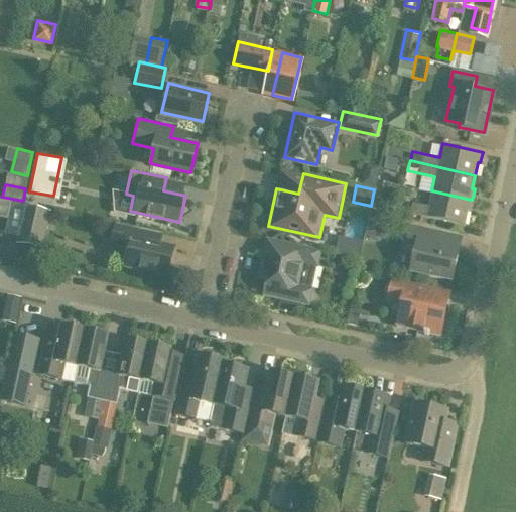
[(470,210),(472,200),(431,190),(428,205),(412,201),(410,211),(465,223),(468,210),(470,210)]
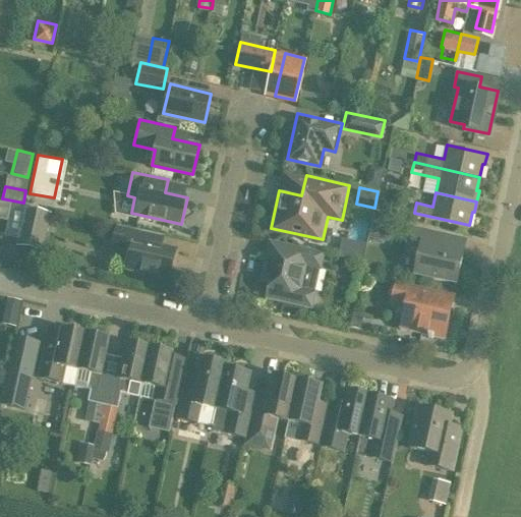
[(395,214),(398,202),(385,198),(382,211),(395,214)]
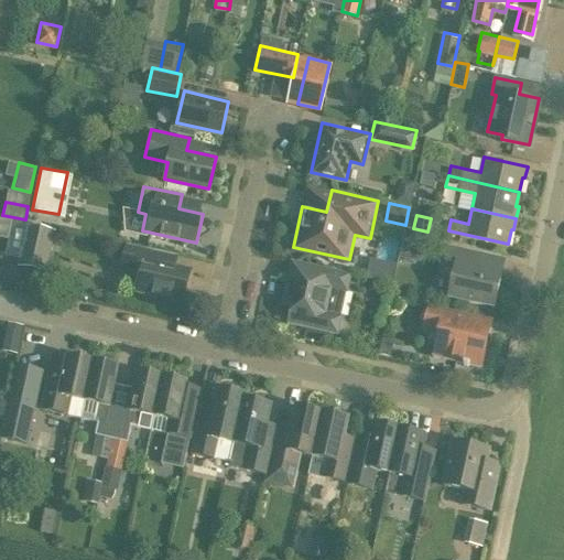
[(18,264),(32,267),(46,270),(51,249),(55,228),(28,223),(18,264)]
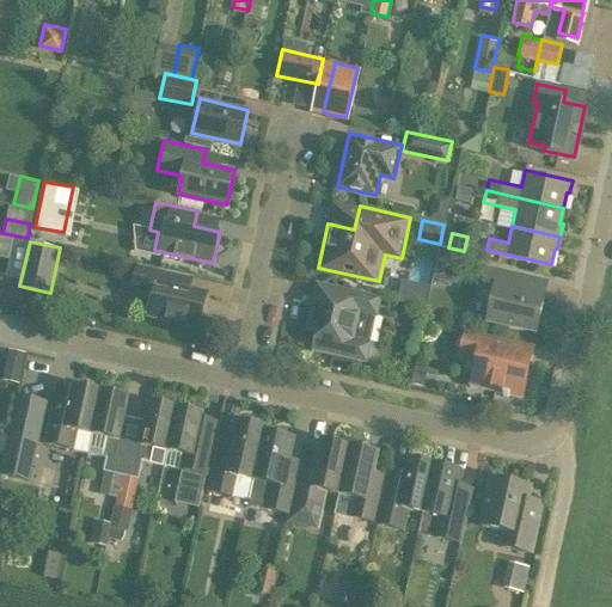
[(200,325),(207,290),(166,281),(169,268),(136,261),(130,290),(151,295),(147,313),(200,325)]
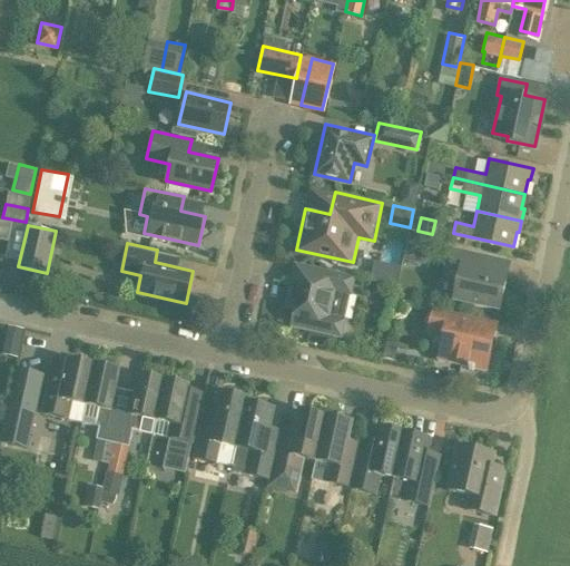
[(499,309),(507,273),(475,265),(479,253),(453,246),(449,267),(459,270),(453,298),(499,309)]
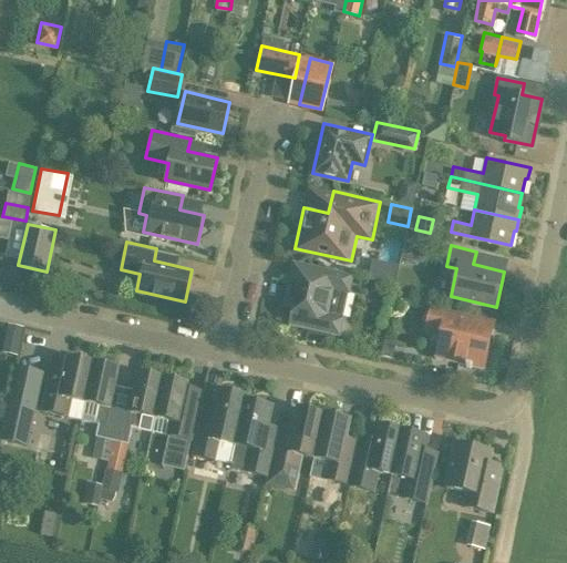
[(372,254),(367,273),(394,280),(400,262),(372,254)]
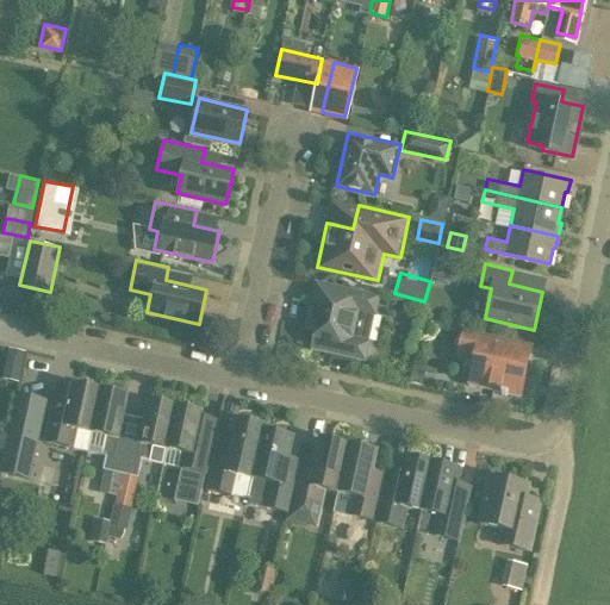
[(375,313),(380,293),(315,279),(307,315),(317,316),(311,347),(331,351),(329,363),(353,368),(355,357),(366,360),(371,338),(369,338),(375,313)]
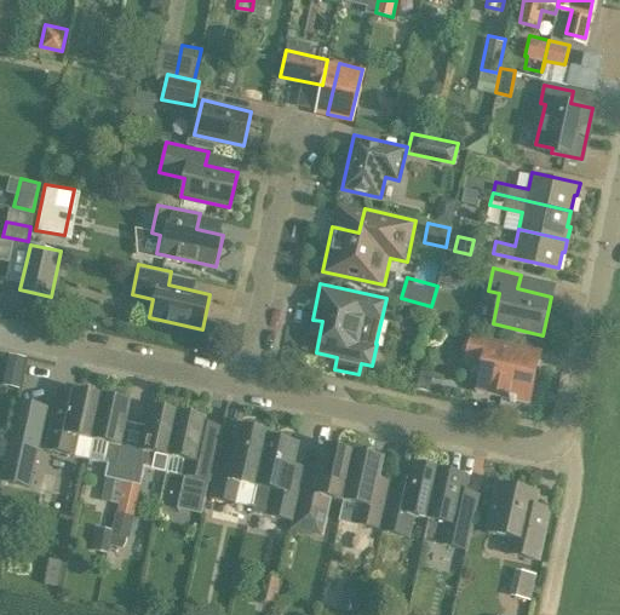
[(529,401),(538,362),(510,356),(512,342),(471,333),(464,360),(481,363),(475,389),(529,401)]
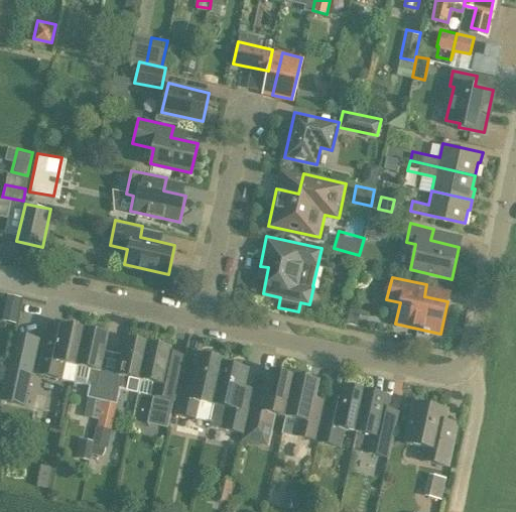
[(2,316),(17,318),(22,293),(7,291),(2,316)]
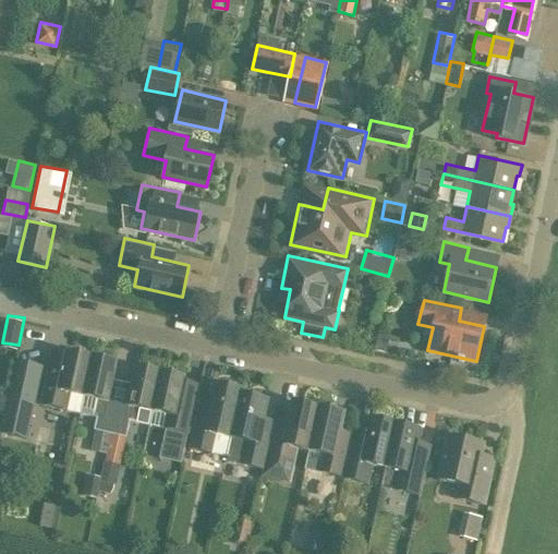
[(80,411),(92,354),(69,349),(68,352),(51,348),(39,402),(80,411)]
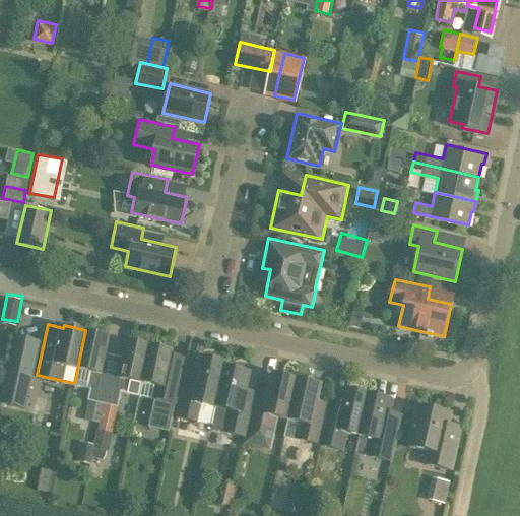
[(104,401),(109,378),(100,376),(109,335),(85,330),(74,383),(90,386),(87,397),(104,401)]
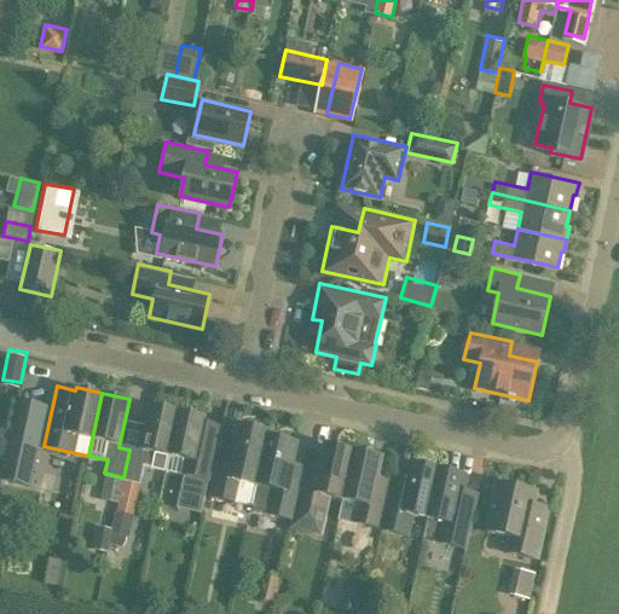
[(18,399),(6,455),(33,461),(46,405),(18,399)]
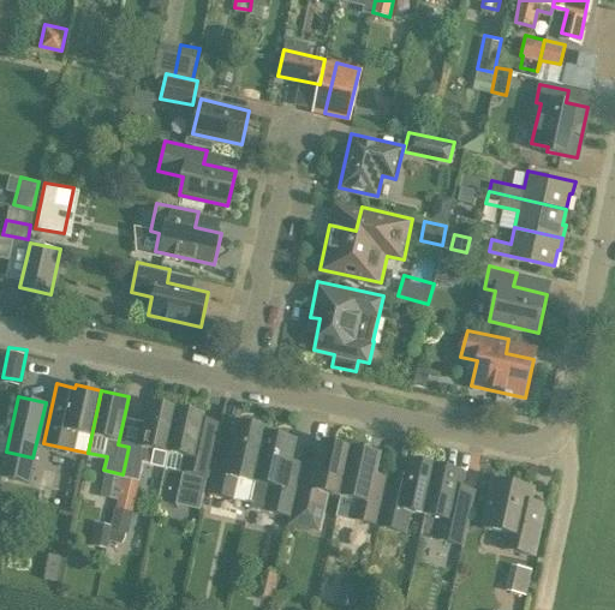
[(163,465),(177,407),(174,407),(174,405),(166,399),(154,400),(153,402),(150,401),(139,449),(129,447),(123,474),(138,478),(143,460),(151,462),(163,465)]
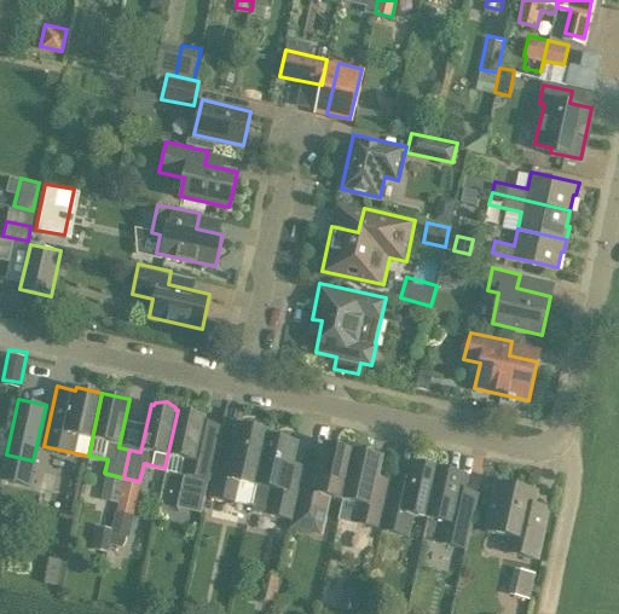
[(178,410),(165,468),(208,476),(215,446),(200,442),(206,416),(202,416),(202,413),(194,406),(181,409),(181,411),(178,410)]
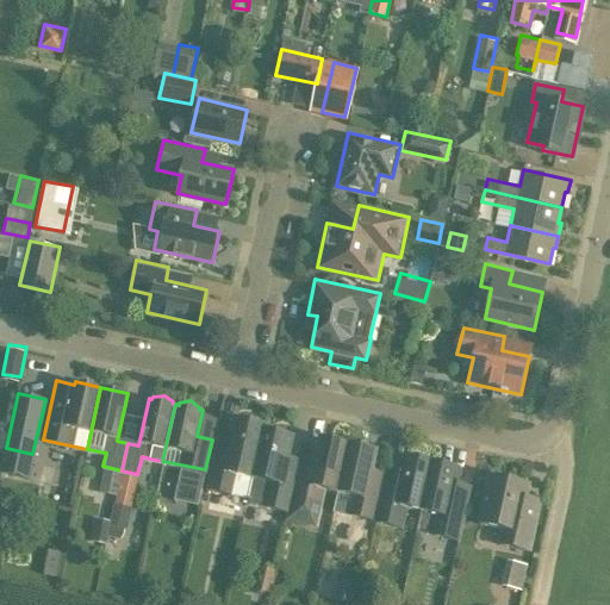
[(250,476),(262,423),(235,417),(224,462),(212,460),(206,488),(235,494),(240,474),(250,476)]
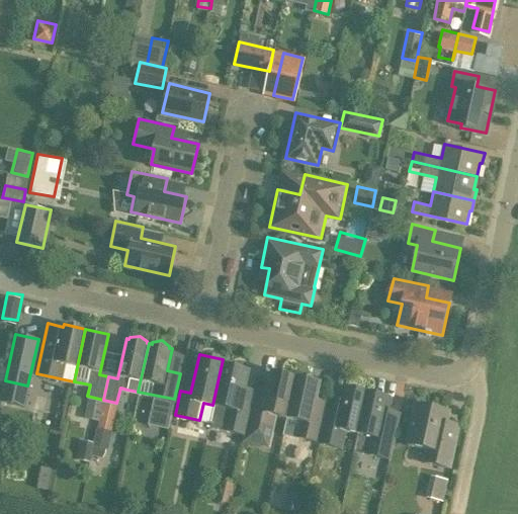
[(245,434),(250,410),(241,408),(250,369),(225,364),(226,360),(223,359),(212,405),(226,408),(221,429),(245,434)]
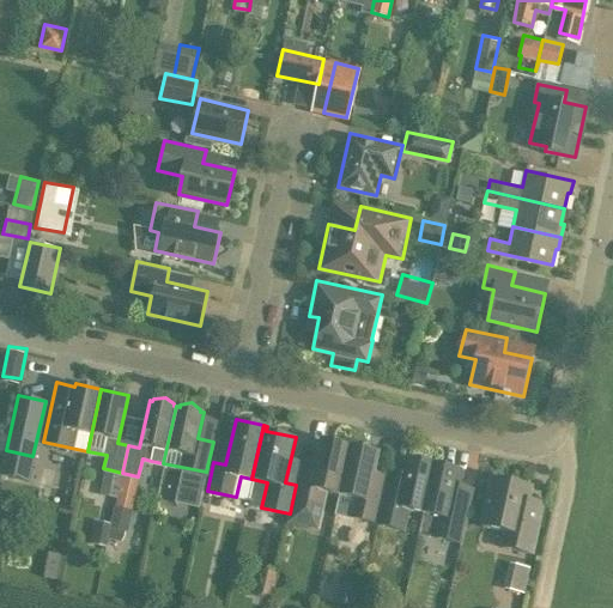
[(338,493),(349,444),(321,438),(314,468),(302,466),(297,485),(296,485),(290,514),(292,514),(295,504),(322,510),(327,491),(338,493)]
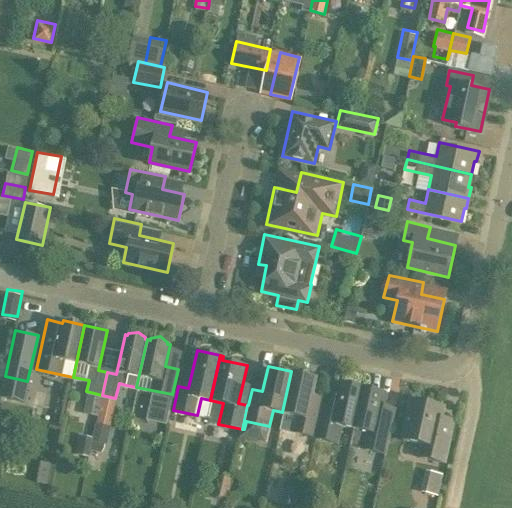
[(314,436),(322,398),(312,396),(316,377),(291,371),(282,412),(293,414),(289,431),(314,436)]
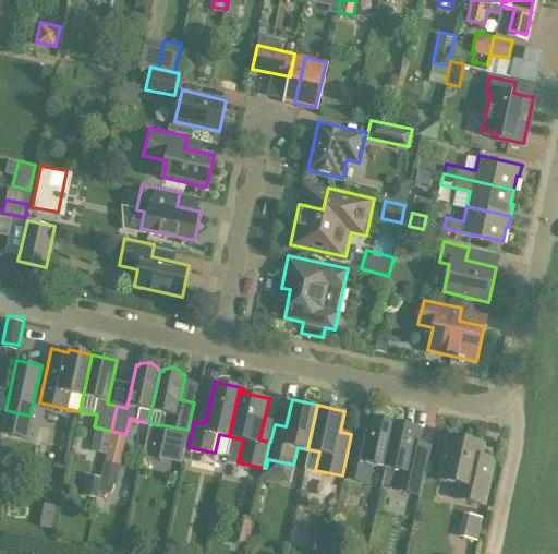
[(385,467),(393,422),(368,416),(360,453),(349,450),(352,434),(351,434),(342,476),(342,477),(368,483),(373,464),(385,467)]
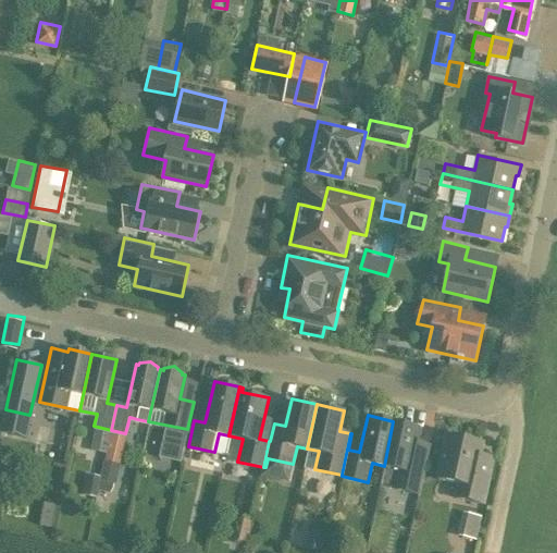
[(393,421),(384,466),(380,484),(419,493),(425,465),(413,463),(421,427),(393,421)]
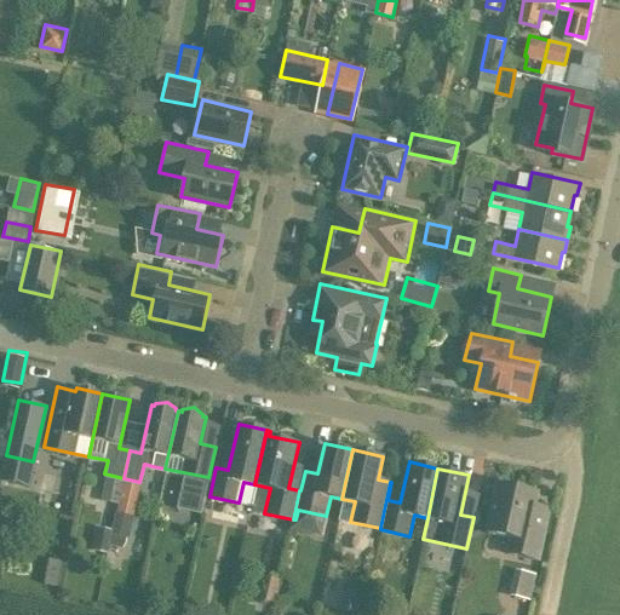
[(539,558),(546,527),(532,524),(539,490),(497,481),(486,530),(509,535),(505,551),(539,558)]
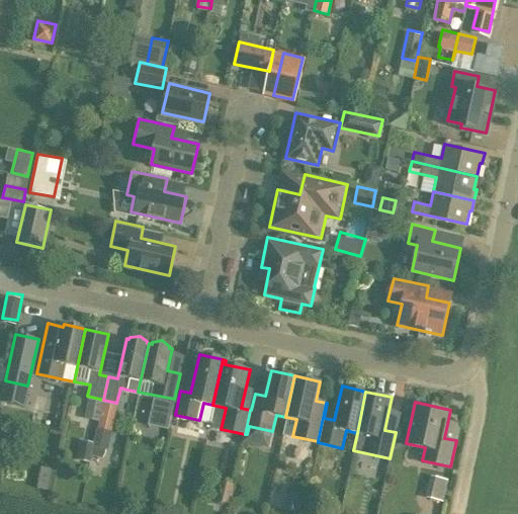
[(107,447),(111,428),(97,425),(91,452),(103,455),(105,447),(107,447)]
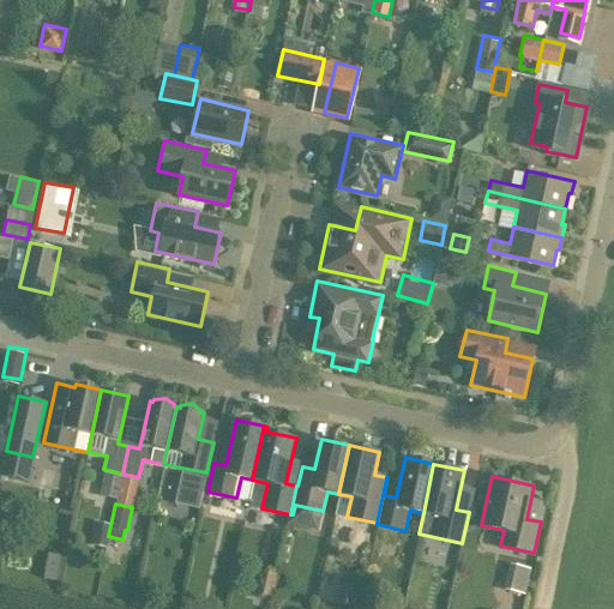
[(110,523),(97,519),(91,542),(106,544),(110,523)]
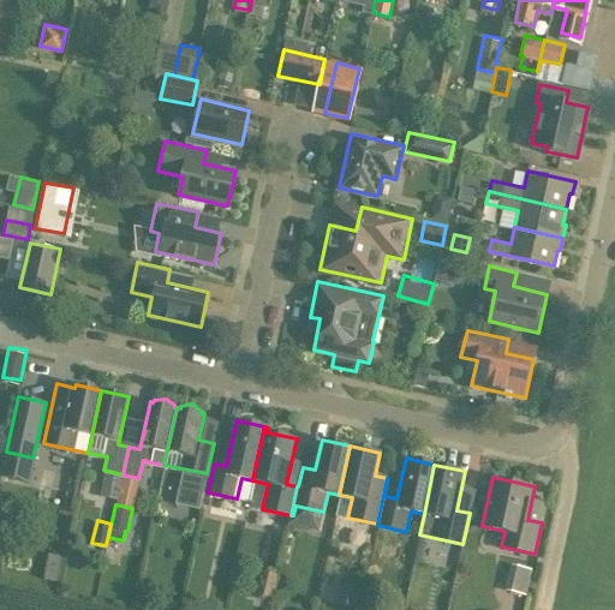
[(48,551),(43,575),(58,579),(63,554),(48,551)]
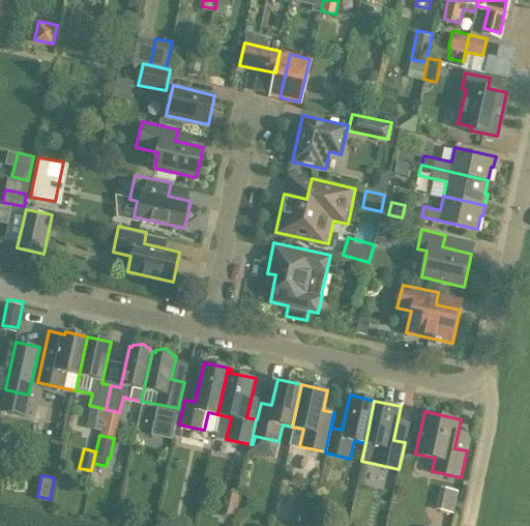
[(453,510),(459,488),(440,484),(436,507),(453,510)]
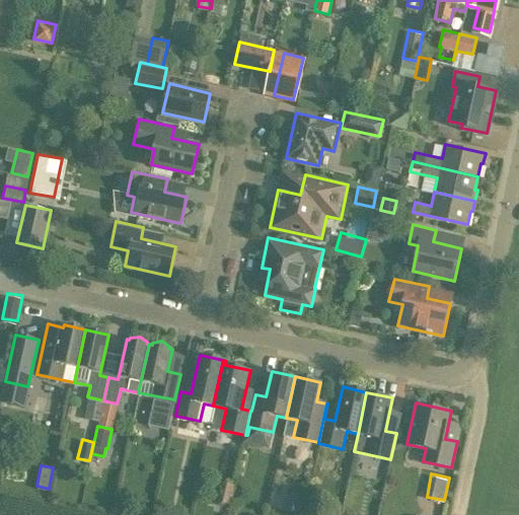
[(231,503),(236,482),(223,479),(218,500),(231,503)]
